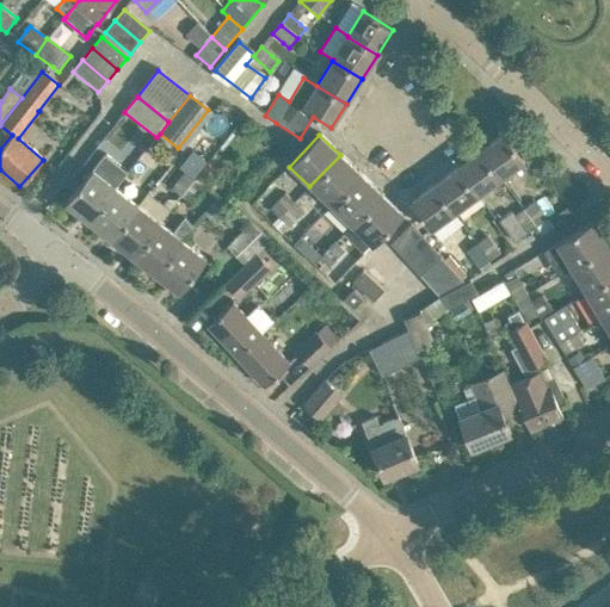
[(523,162),(504,135),(503,135),(479,152),(500,180),(523,162)]
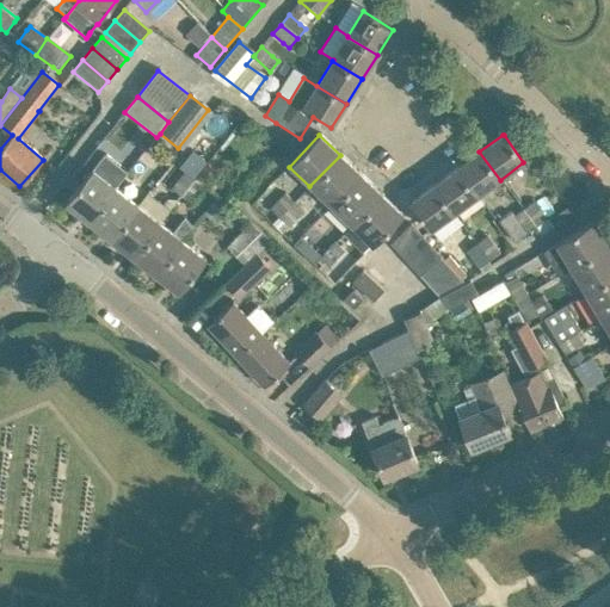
[(476,197),(500,180),(479,152),(456,169),(476,197)]
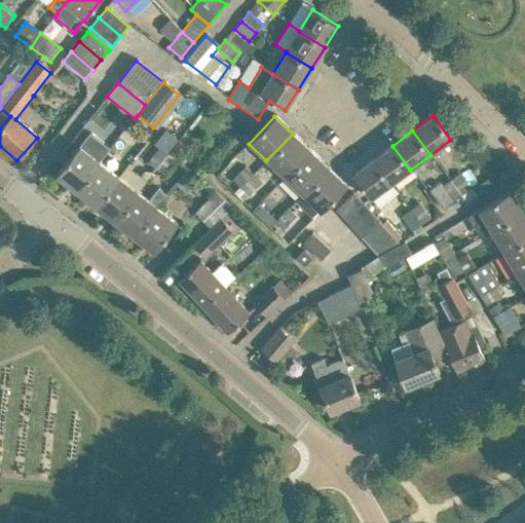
[(79,147),(55,176),(76,192),(99,162),(109,150),(89,134),(79,147)]
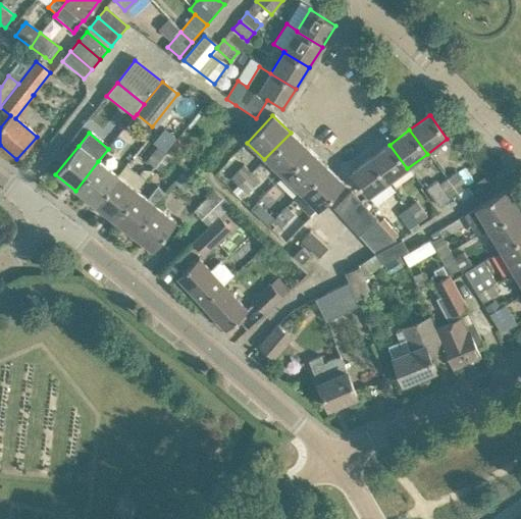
[(282,176),(308,150),(291,133),(264,159),(282,176)]
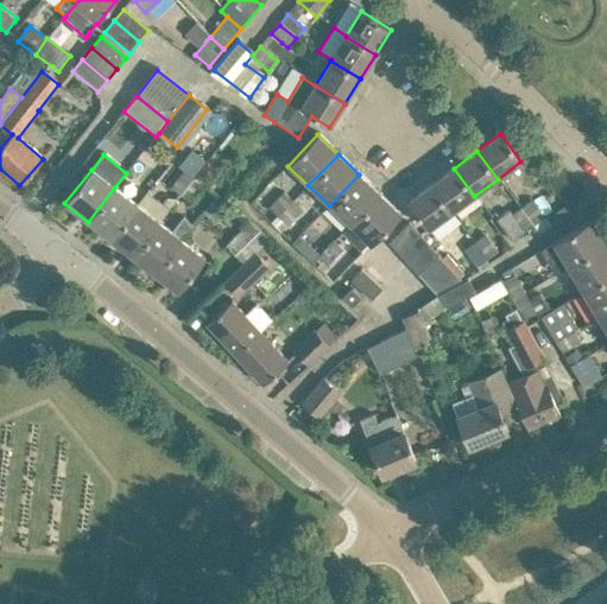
[(182,172),(170,189),(179,197),(193,180),(193,179),(204,164),(191,156),(179,171),(182,172)]
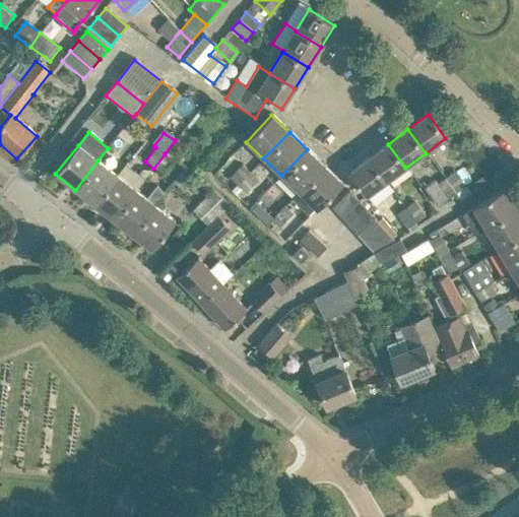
[(386,183),(405,168),(388,144),(368,158),(386,183)]
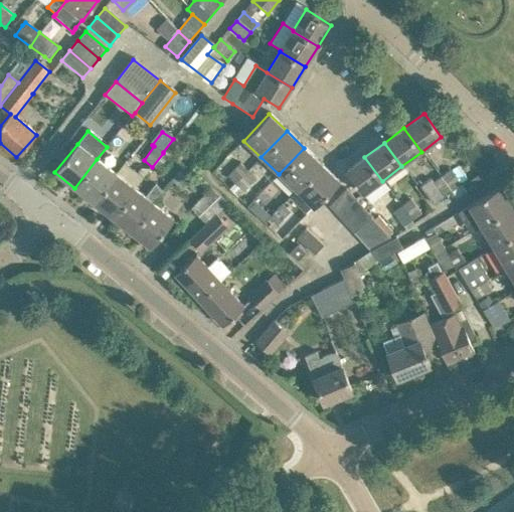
[(296,191),(322,165),(304,148),(279,174),(296,191)]
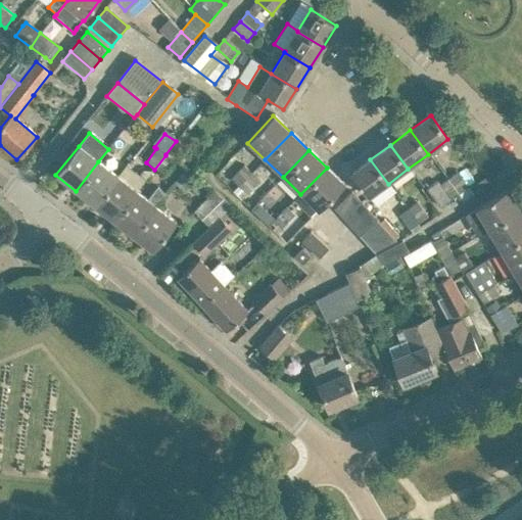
[(154,170),(163,177),(175,162),(165,155),(154,170)]
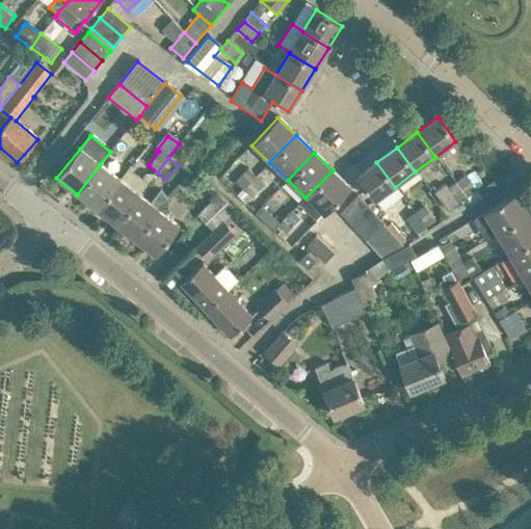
[(374,202),(395,187),(376,162),(356,177),(374,202)]
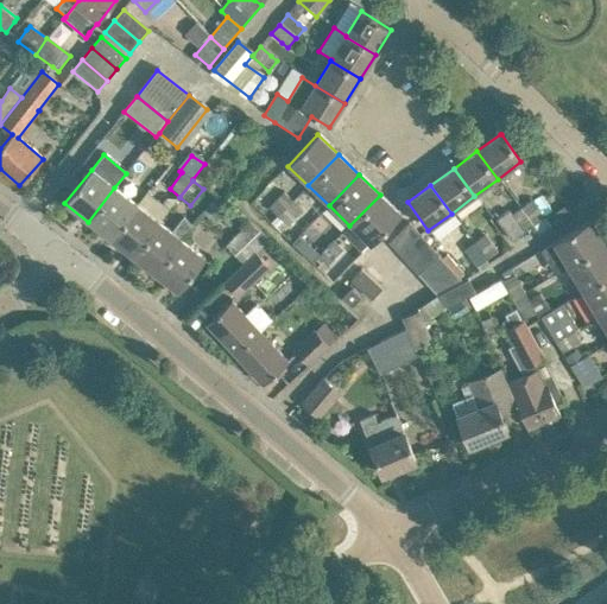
[(111,240),(137,205),(114,188),(88,222),(111,240)]
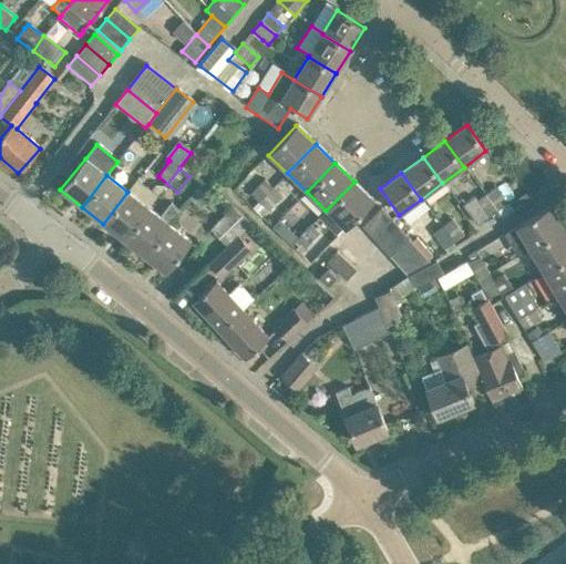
[(250,195),(258,203),(273,190),(264,181),(250,195)]
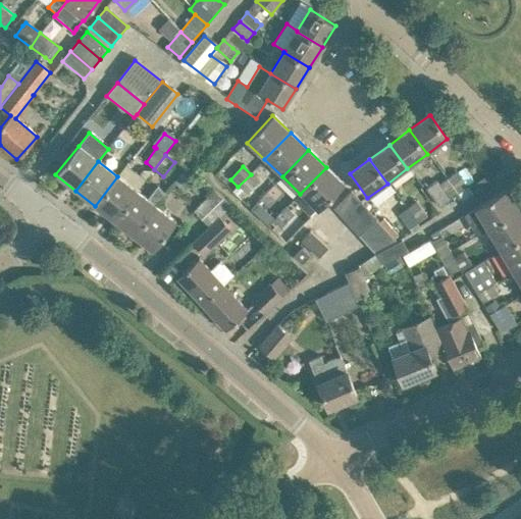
[(300,194),(318,211),(344,185),(326,167),(300,194)]
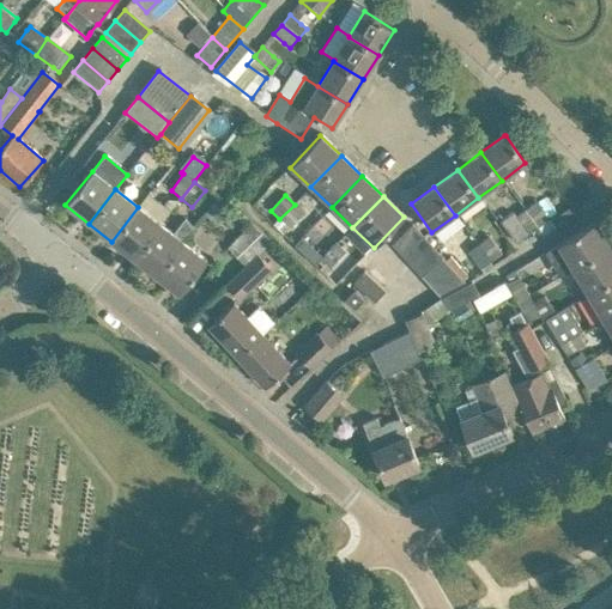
[(228,207),(216,199),(204,215),(213,225),(228,207)]
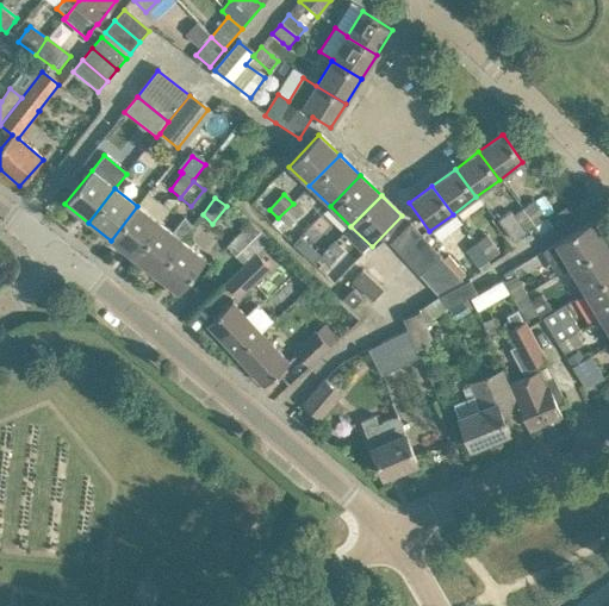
[(552,229),(547,220),(533,202),(522,211),(534,227),(540,236),(552,229)]
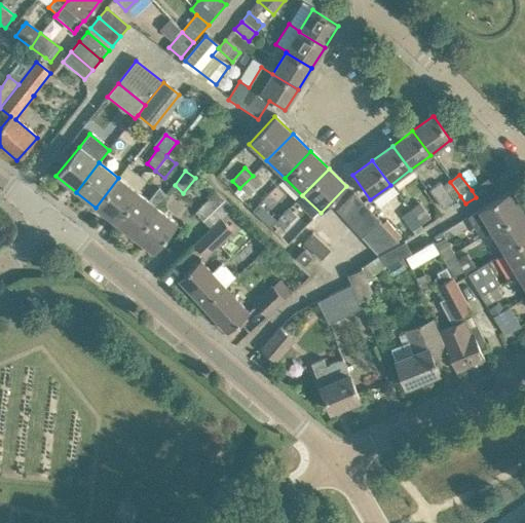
[(233,195),(241,202),(261,184),(253,176),(239,188),(233,195)]
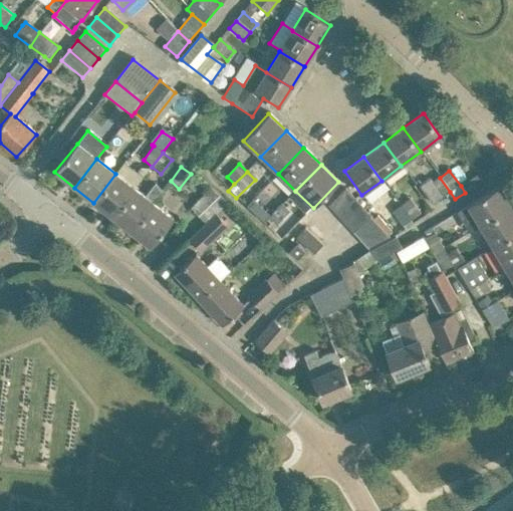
[(111,218),(135,189),(115,174),(93,203),(111,218)]
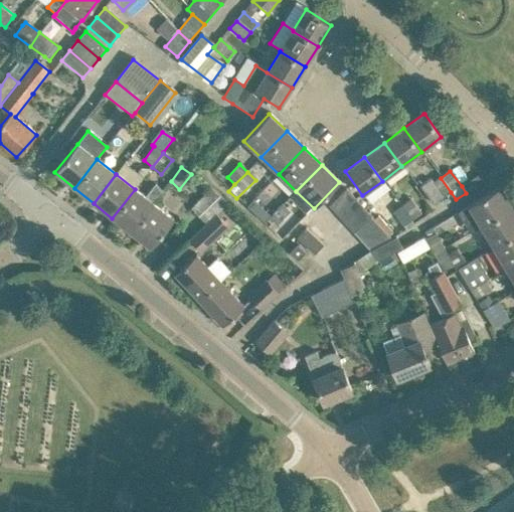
[(469,182),(473,188),(485,180),(480,175),(469,182)]
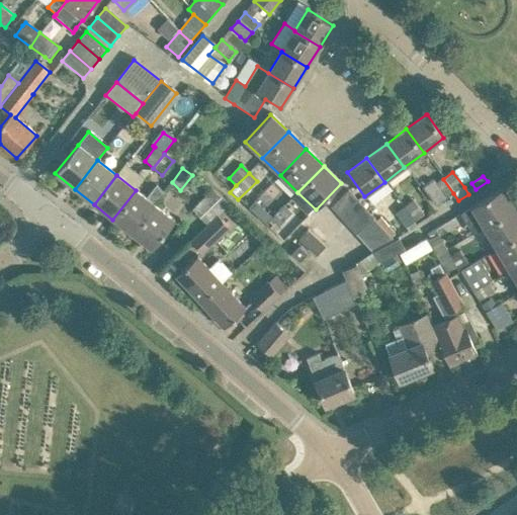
[(433,180),(422,188),(435,206),(453,193),(443,179),(436,184),(433,180)]
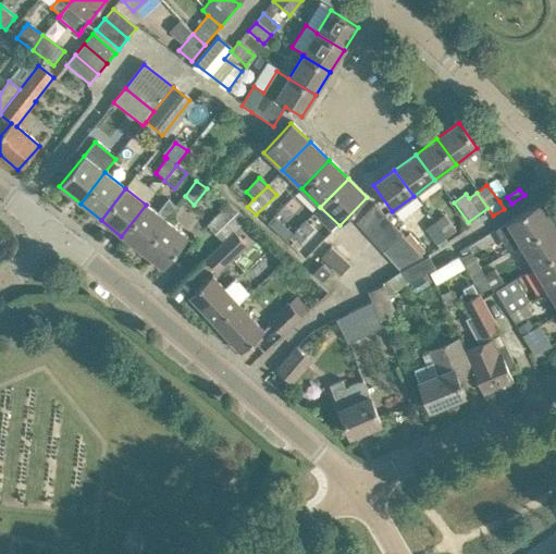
[(167,221),(164,220),(174,207),(168,200),(157,213),(146,205),(121,236),(141,253),(167,221)]
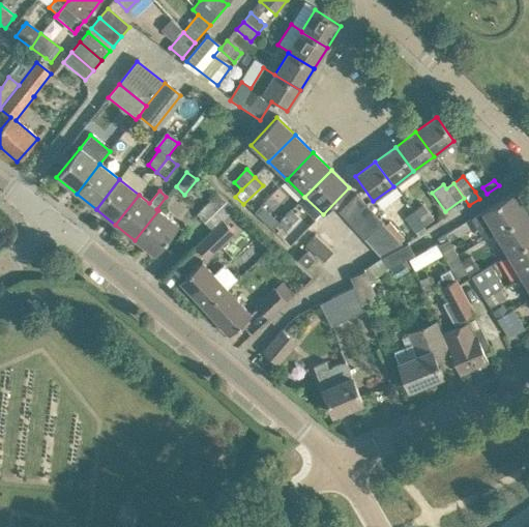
[(495,235),(527,215),(515,193),(481,212),(495,235)]
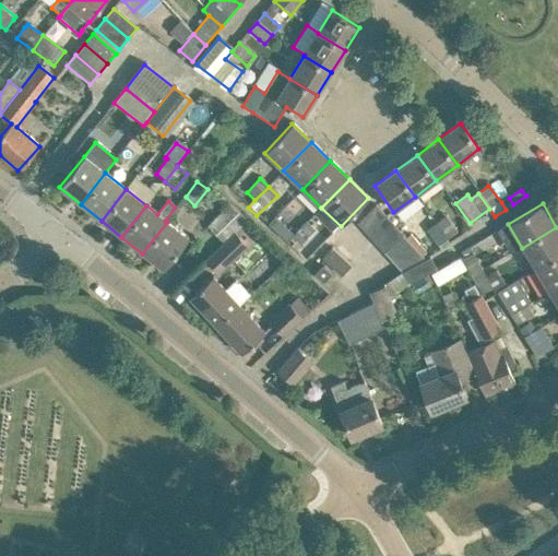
[(235,234),(248,222),(247,221),(228,205),(206,227),(224,245),(235,234)]
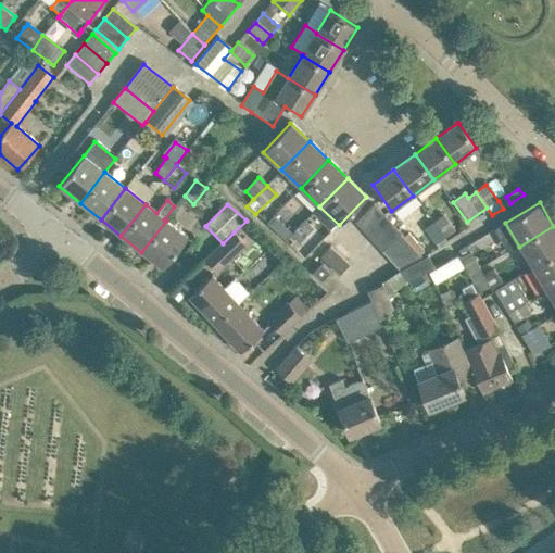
[(364,234),(382,215),(374,205),(355,224),(364,234)]
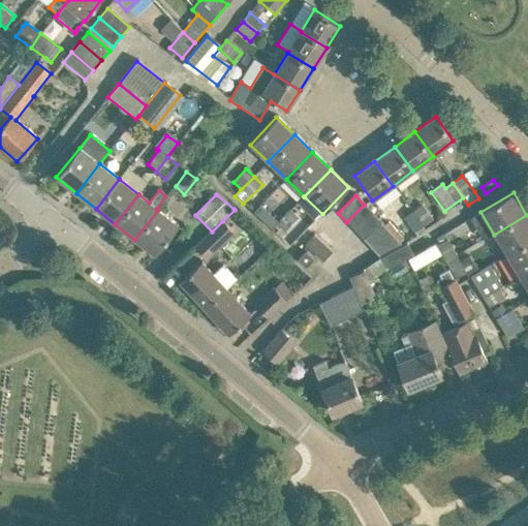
[(373,215),(365,206),(364,205),(346,222),(354,231),(373,215)]
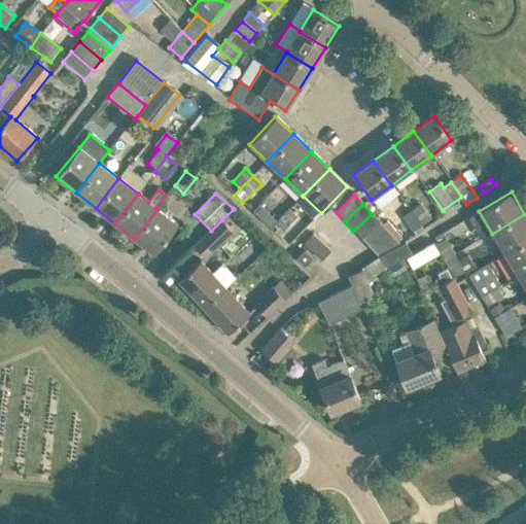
[(411,211),(422,226),(430,219),(420,204),(411,211)]
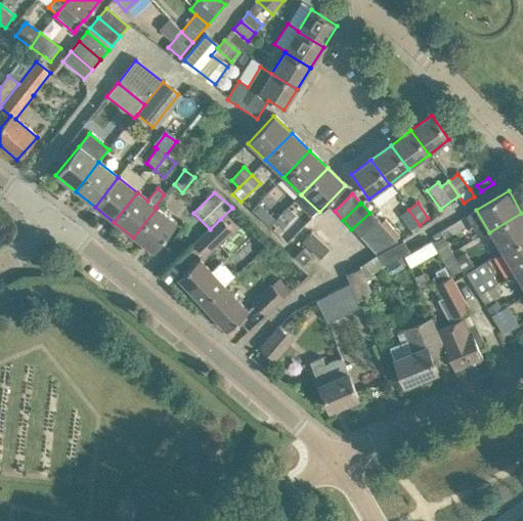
[(261,221),(268,228),(274,222),(257,205),(251,212),(261,221)]
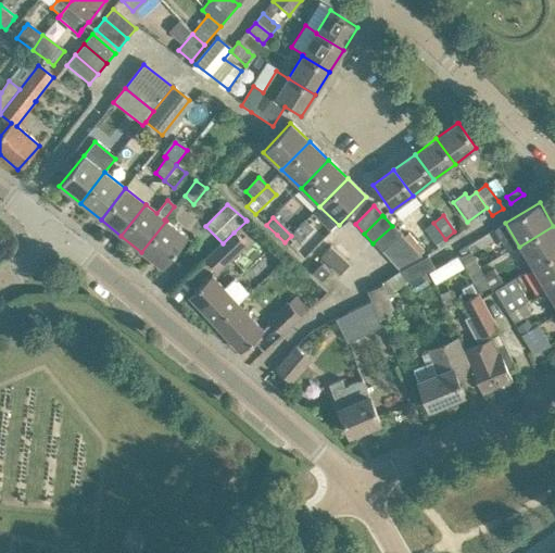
[(166,221),(141,252),(162,268),(187,237),(166,221)]
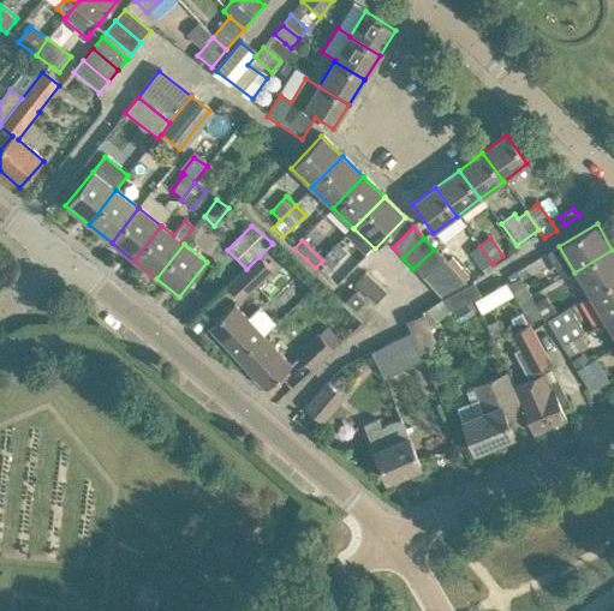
[(346,255),(337,245),(322,261),(315,268),(337,287),(345,280),(333,267),(346,255)]
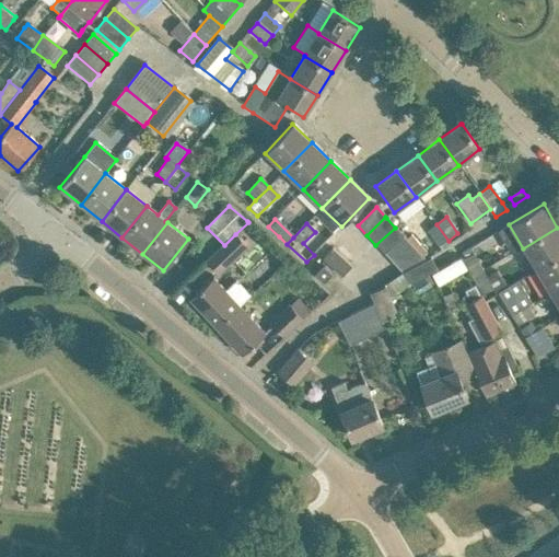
[(439,248),(449,241),(437,224),(427,232),(439,248)]
